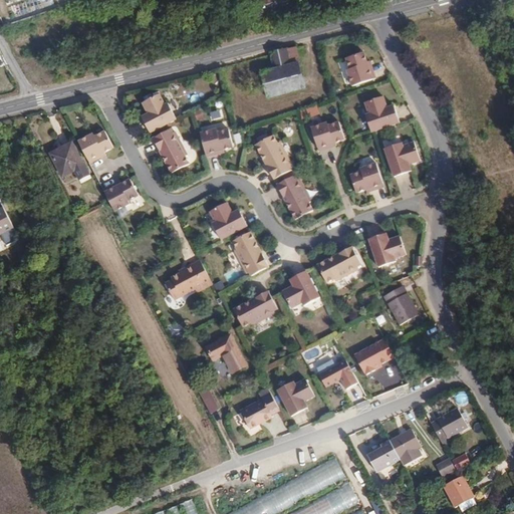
[(288,0),(259,0),(263,13),(290,6),(288,0)]
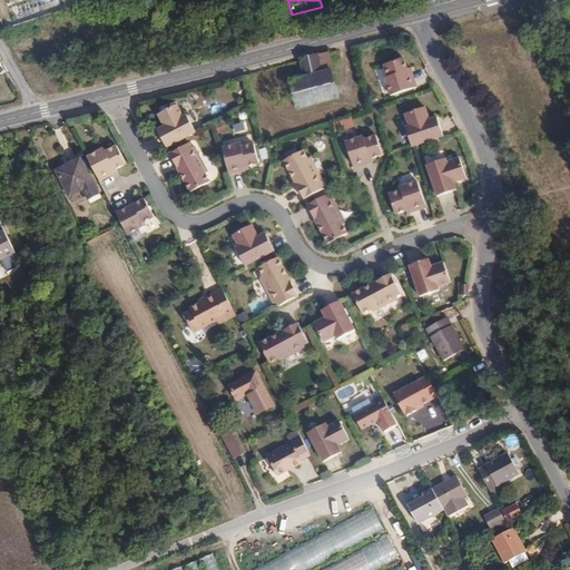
[(305,79),(292,82),(298,109),(338,99),(327,55),(301,61),(305,79)]
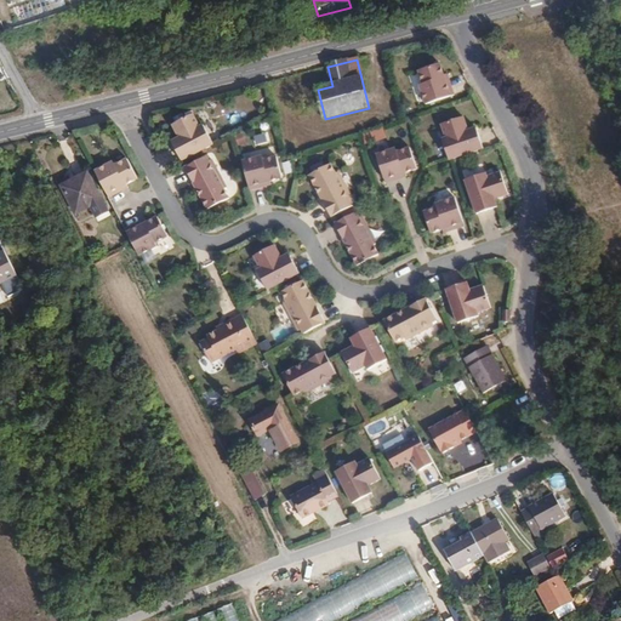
[(443,75),(439,63),(417,70),(422,84),(419,86),(426,104),(454,95),(448,79),(444,80),(443,75)]
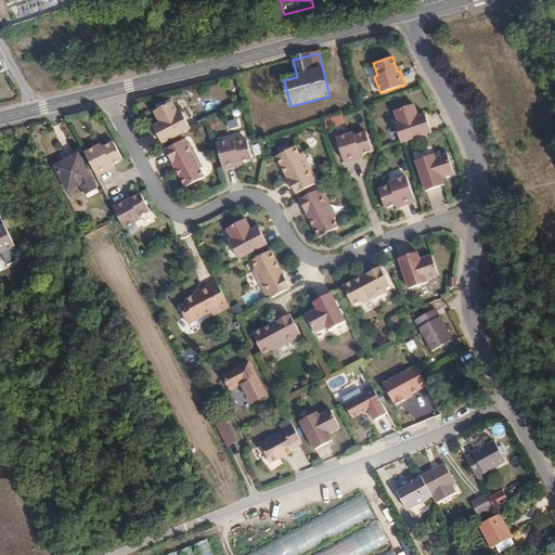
[(154,132),(162,146),(190,131),(181,114),(177,115),(171,104),(153,114),(162,129),(154,132)]
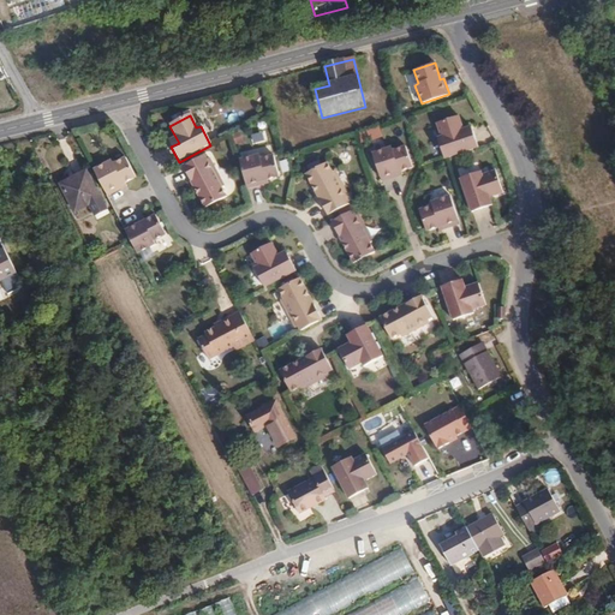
[(446,159),(479,148),(473,131),(465,135),(459,117),(437,124),(442,137),(439,138),(446,159)]
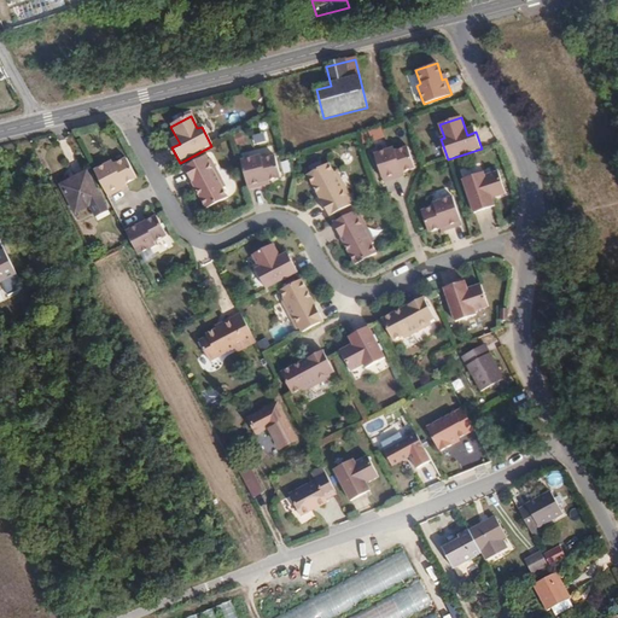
[(373,143),(386,138),(382,127),(369,132),(373,143)]
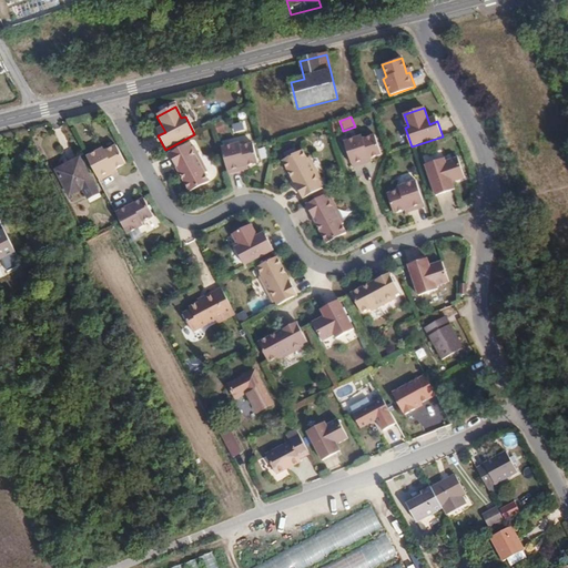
[(234,133),(246,131),(244,122),(232,124),(234,133)]
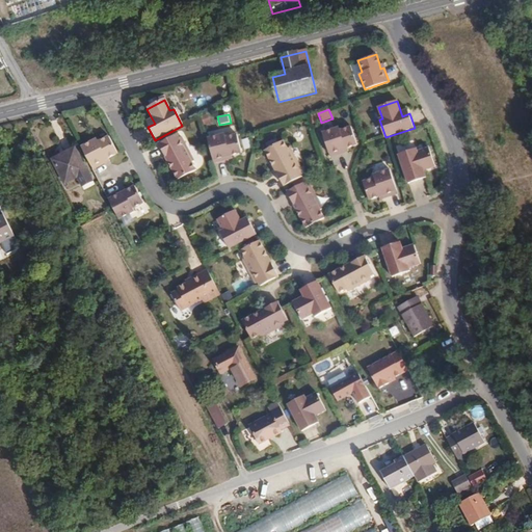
[(322,133),(330,157),(344,152),(343,149),(347,148),(357,144),(351,126),(340,130),(339,127),(322,133)]
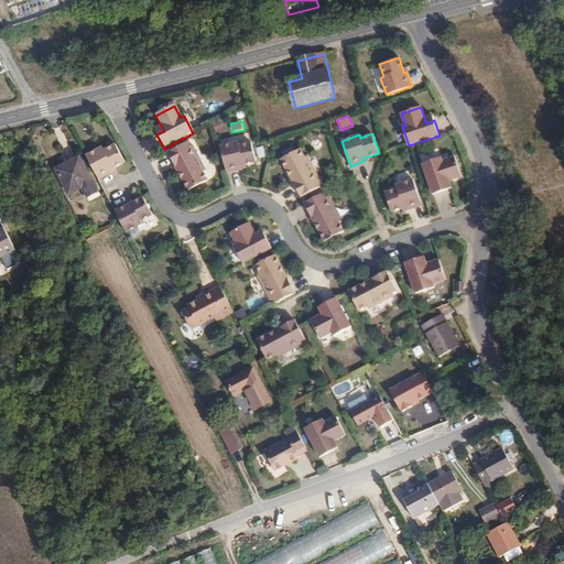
[(313,150),(322,150),(322,140),(313,140),(313,150)]
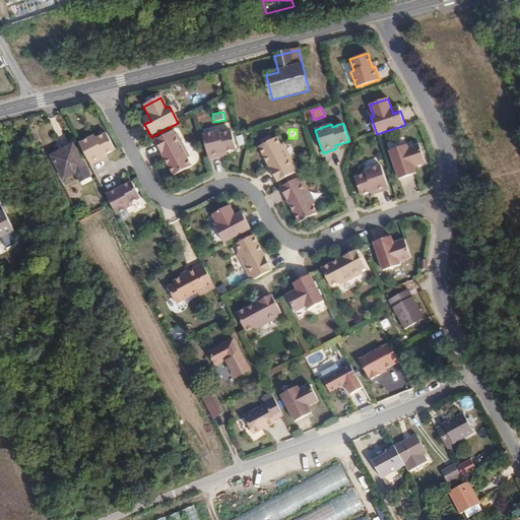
[(203,136),(209,160),(223,156),(222,153),(226,152),(237,149),(232,131),(220,135),(219,132),(203,136)]
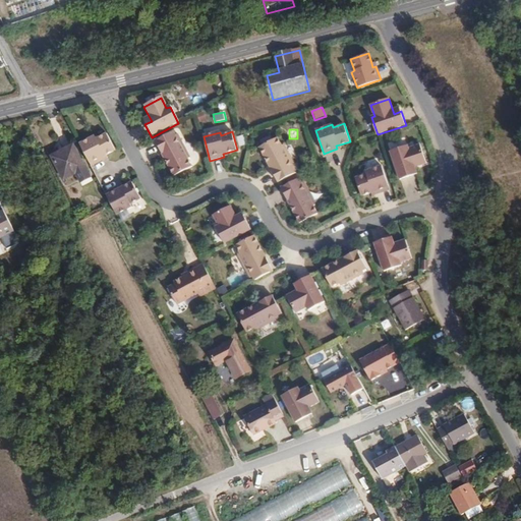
[(173,133),(155,142),(174,178),(191,168),(187,161),(189,160),(177,135),(175,137),(173,133)]
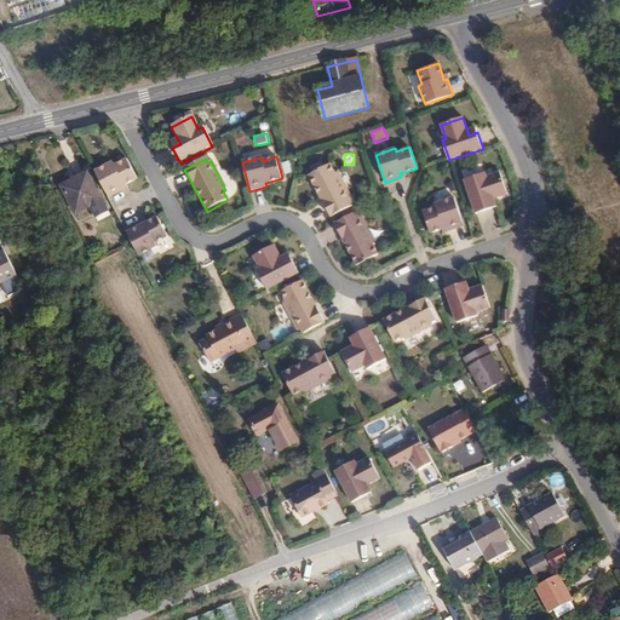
[(120,188),(125,185),(136,179),(125,160),(113,167),(110,164),(93,173),(107,199),(122,190),(120,188)]
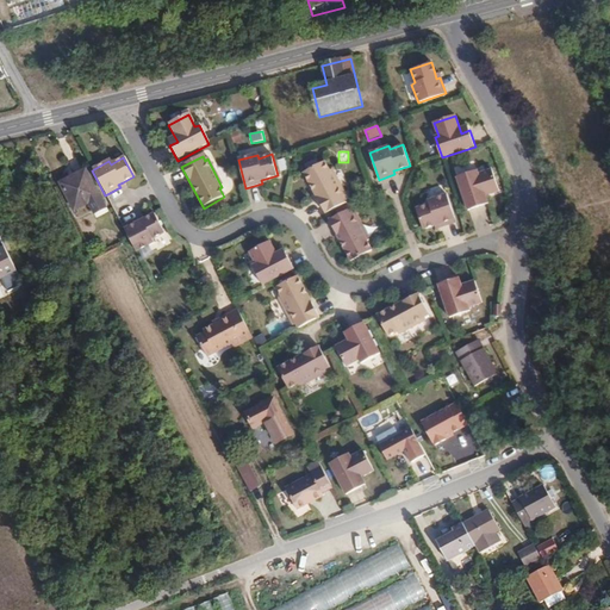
[(304,173),(325,215),(347,203),(344,198),(347,197),(332,169),(330,170),(325,161),(304,173)]
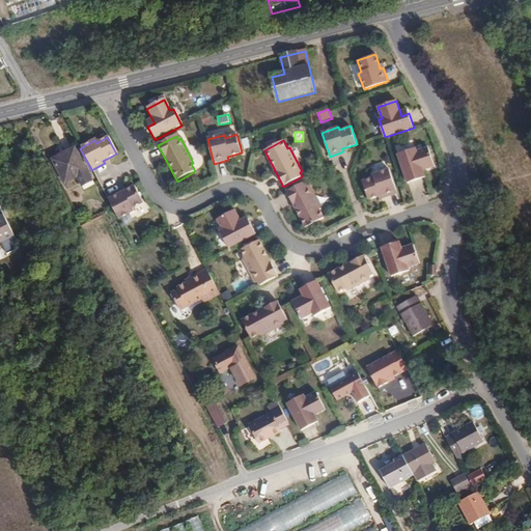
[(87,170),(75,147),(54,158),(65,180),(87,170)]
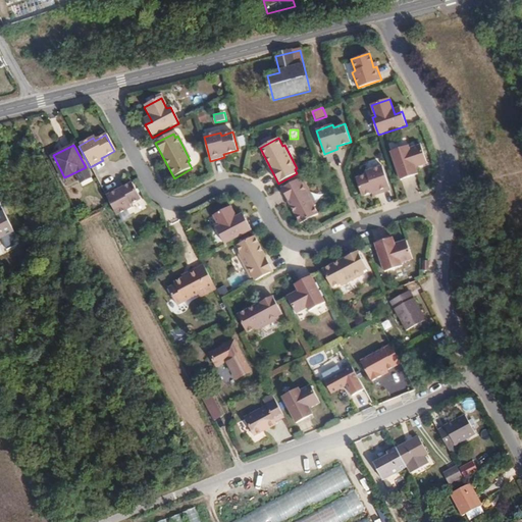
[(392,152),(401,180),(415,175),(412,168),(427,163),(421,146),(410,149),(409,146),(392,152)]
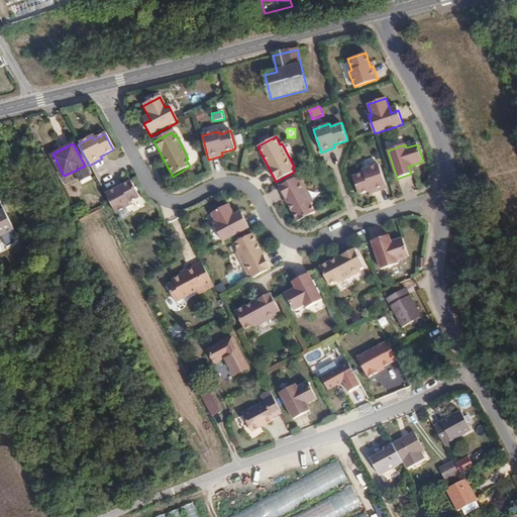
[(387,188),(379,165),(363,171),(364,174),(352,177),(358,195),(369,192),(373,190),(374,193),(387,188)]
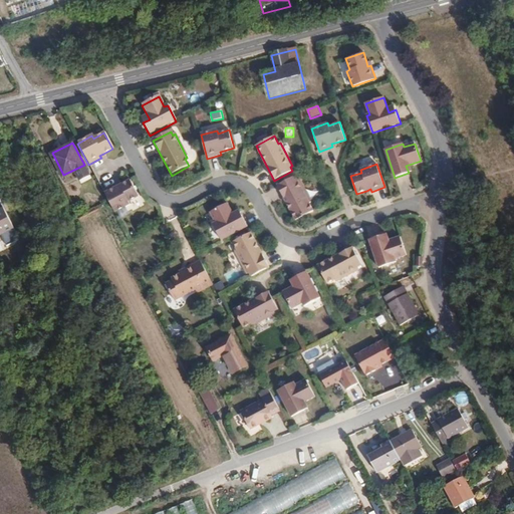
[(297,181),(295,177),(277,186),(295,221),(313,212),(309,204),(311,202),(299,179),(297,181)]
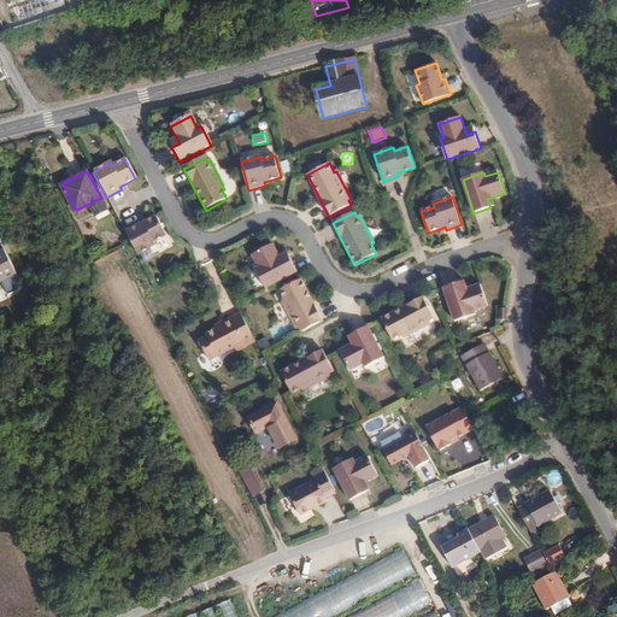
[(165,236),(156,216),(145,222),(140,224),(139,222),(123,230),(137,256),(156,246),(153,242),(165,236)]
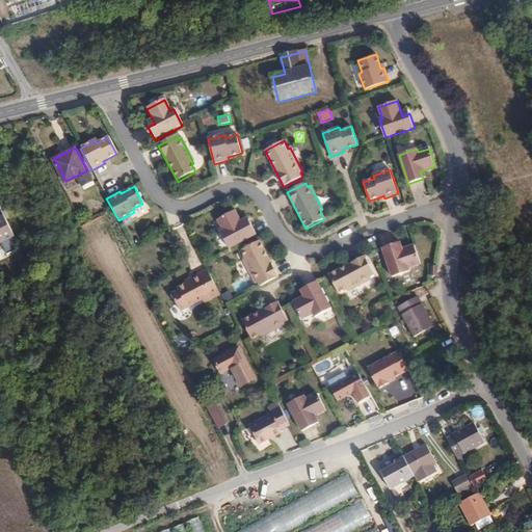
[(229,248),(257,234),(249,221),(243,224),(236,210),(217,219),(223,231),(220,232),(229,248)]
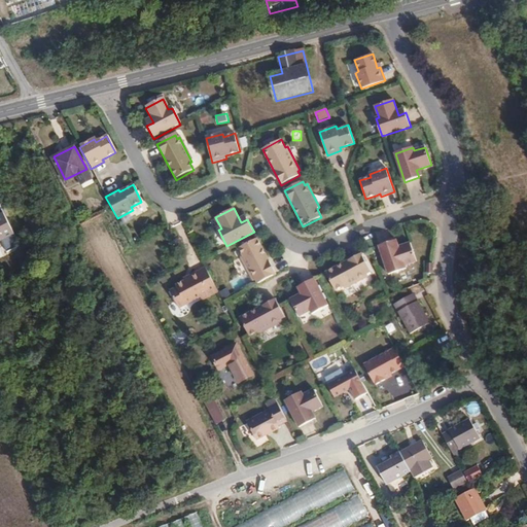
[(5,250),(20,244),(4,212),(0,214),(0,242),(2,242),(5,250)]
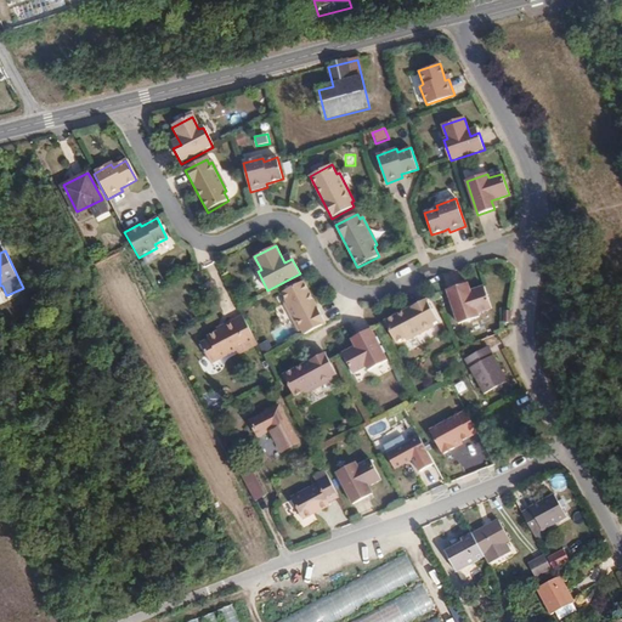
[(305,334),(326,323),(304,282),(282,293),(287,301),(284,304),(299,332),(303,331),(305,334)]
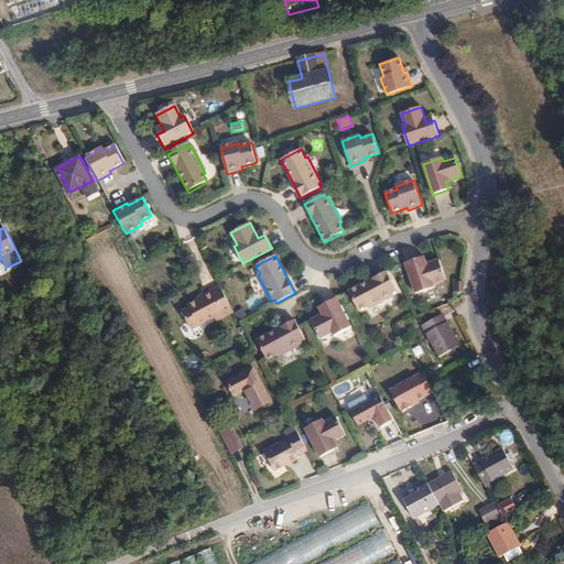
[(422,259),(407,263),(416,294),(435,289),(434,285),(447,281),(441,261),(424,266),(422,259)]
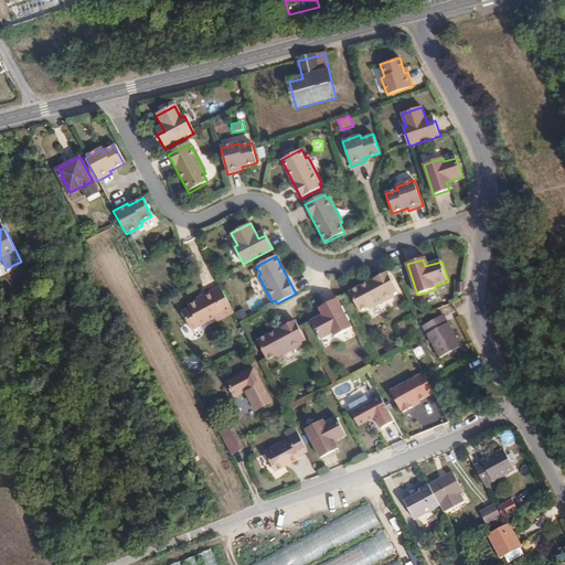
[(349,292),(360,311),(369,307),(370,310),(395,296),(394,294),(398,291),(387,273),(349,292)]
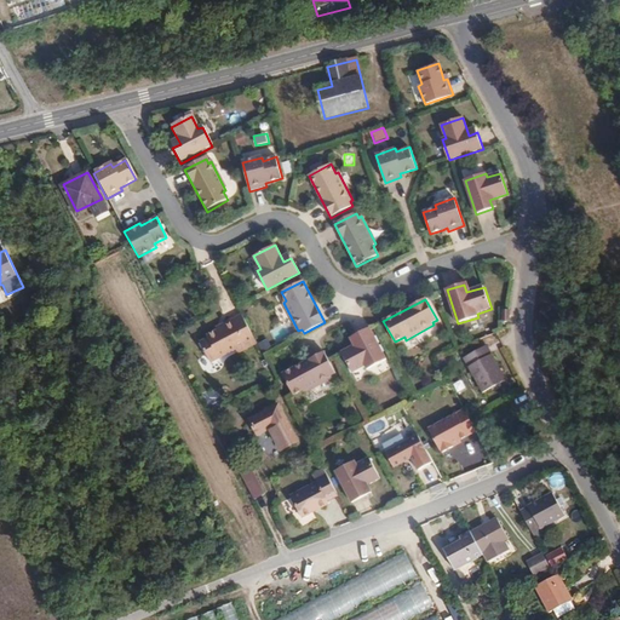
[(254,340),(240,310),(220,321),(222,323),(205,333),(206,336),(199,340),(210,360),(234,346),(236,351),(254,340)]
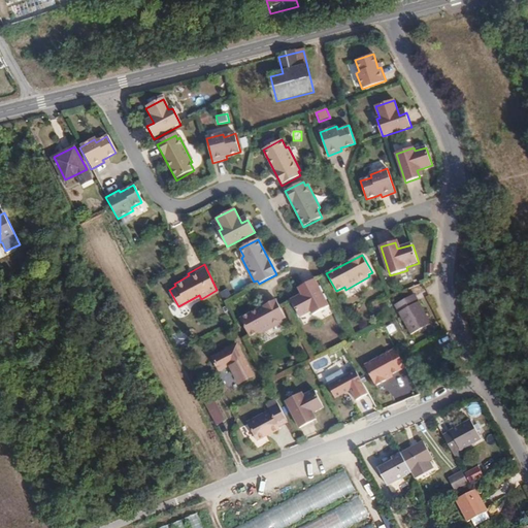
[(329,306),(315,279),(302,286),(305,293),(291,300),(300,318),(311,311),(314,315),(329,306)]
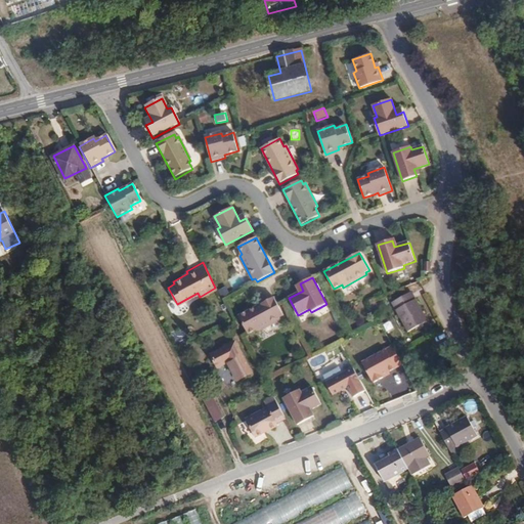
[(428,321),(412,293),(392,303),(408,333),(428,321)]
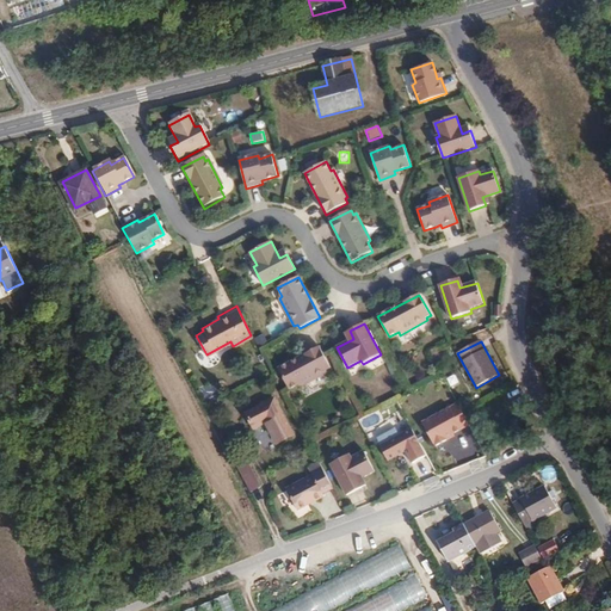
[(331,368),(320,347),(278,369),(289,390),(298,384),(300,388),(327,372),(326,370),(331,368)]
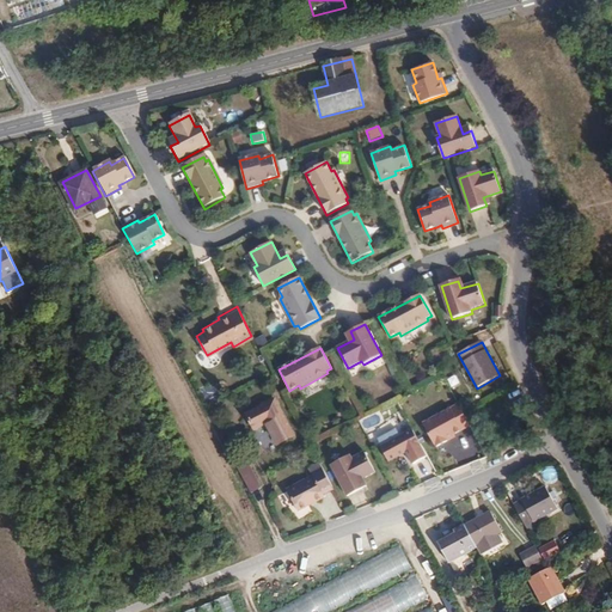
[(299,439),(279,403),(251,418),(258,433),(270,427),(282,448),(299,439)]
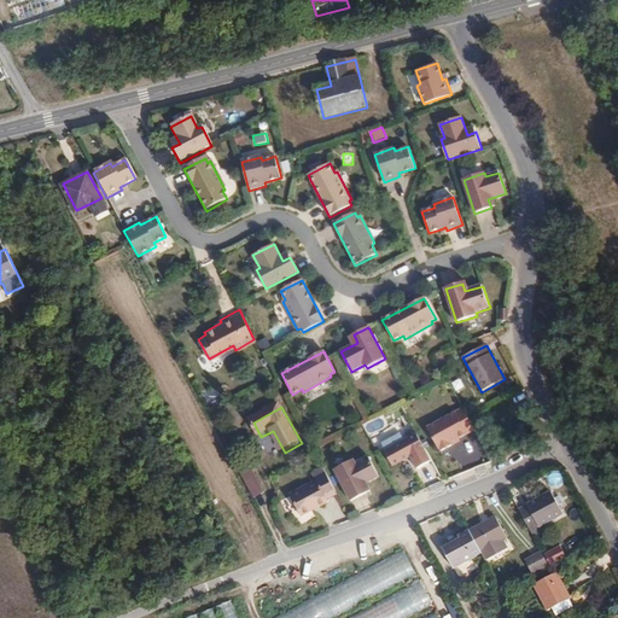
[(470,419),(476,415),(470,407),(464,410),(470,419)]
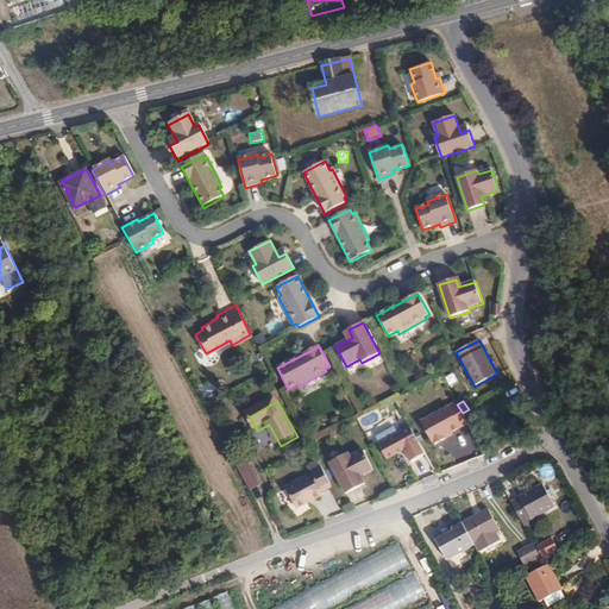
[(466,422),(463,413),(457,405),(457,403),(421,422),(431,440),(466,422)]
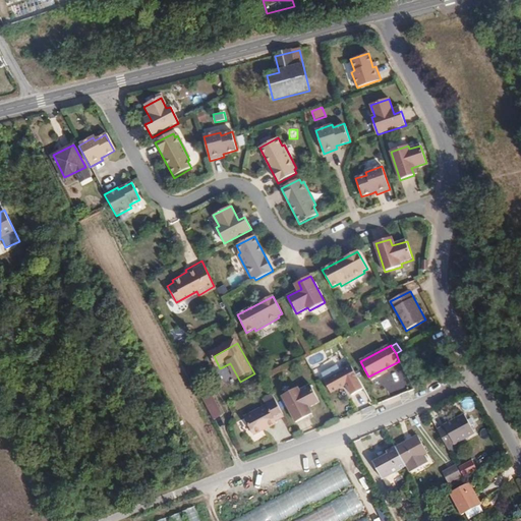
[(358,379),(352,366),(342,371),(339,366),(327,371),(331,379),(325,381),(331,393),(358,379)]
